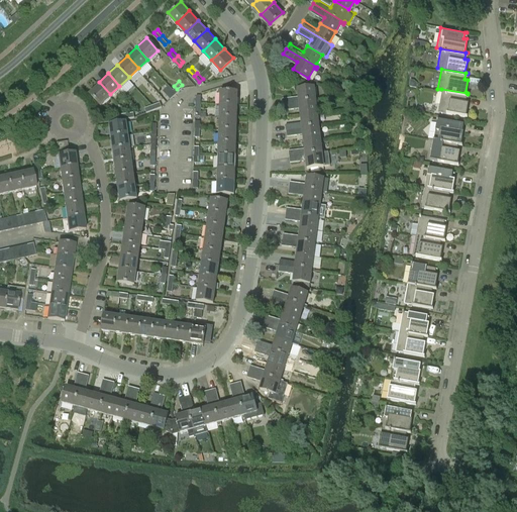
[(110,94),(99,82),(89,91),(101,103),(110,94)]
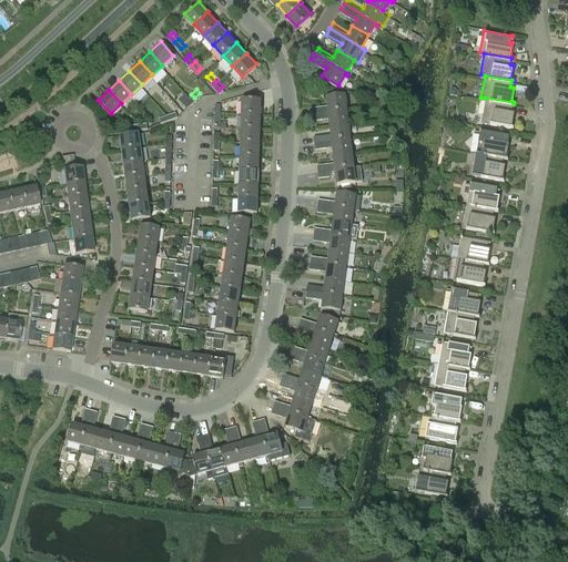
[(311,111),(350,106),(350,104),(346,104),(345,92),(326,94),(327,102),(310,104),(311,111)]
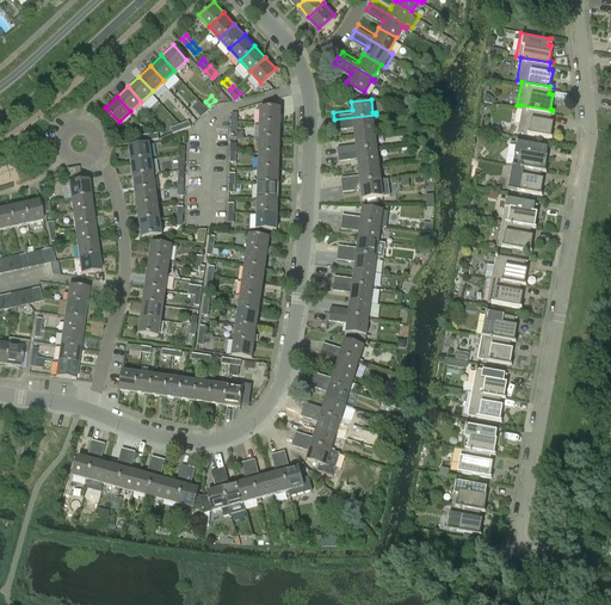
[(201,113),(209,105),(205,102),(197,109),(201,113)]
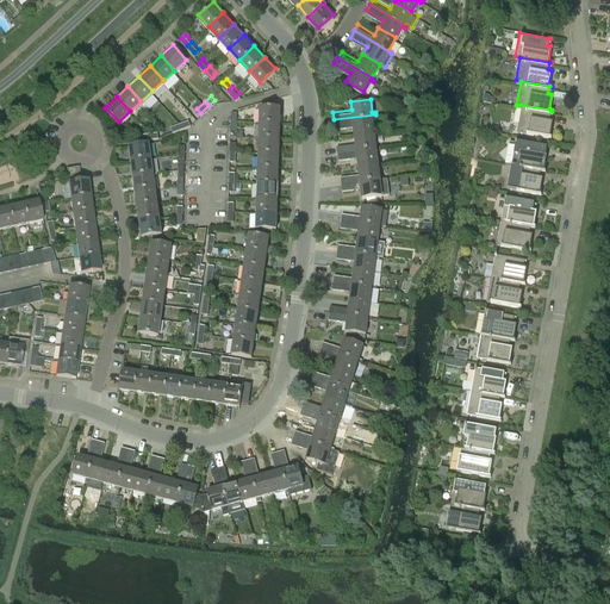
[(260,104),(260,119),(280,120),(280,105),(260,104)]
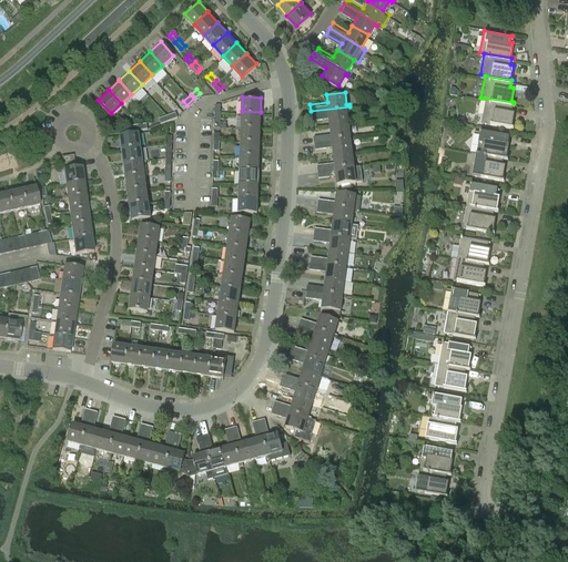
[(511,110),(513,102),(485,98),(482,120),(514,125),(514,124),(511,124),(515,110),(511,110)]
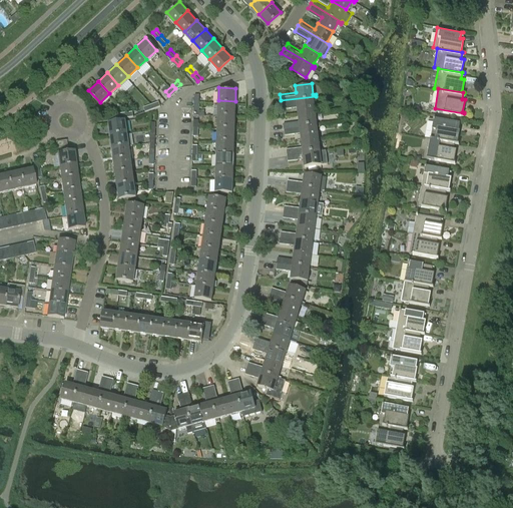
[(297,104),(298,111),(315,109),(313,98),(316,97),(316,96),(281,100),(281,106),(297,104)]
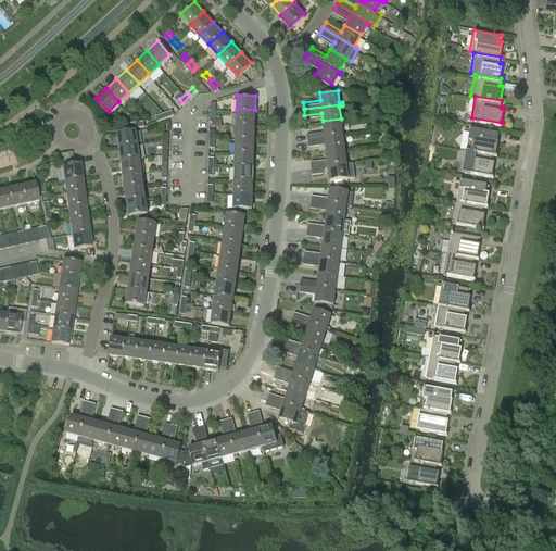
[(254,123),(255,110),(237,109),(237,123),(254,123)]
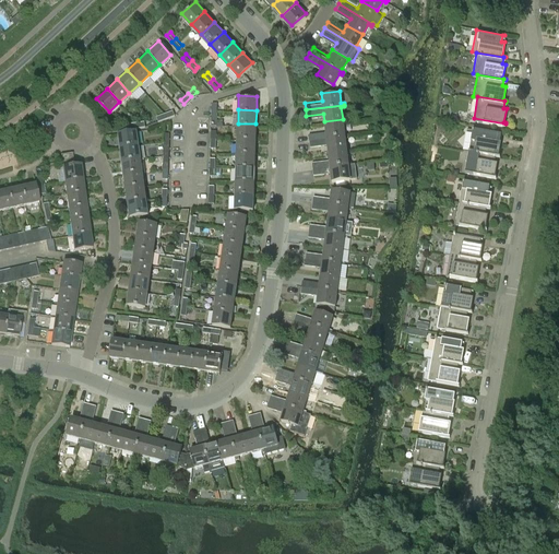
[(343,119),(324,121),(325,129),(308,131),(309,138),(347,132),(347,131),(344,131),(343,119)]
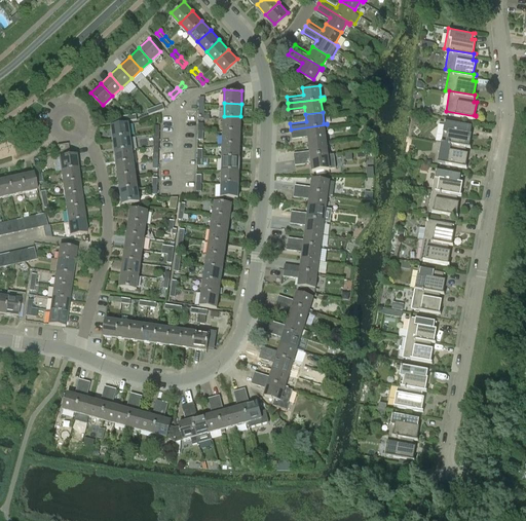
[(224,116),(223,128),(240,129),(240,116),(224,116)]
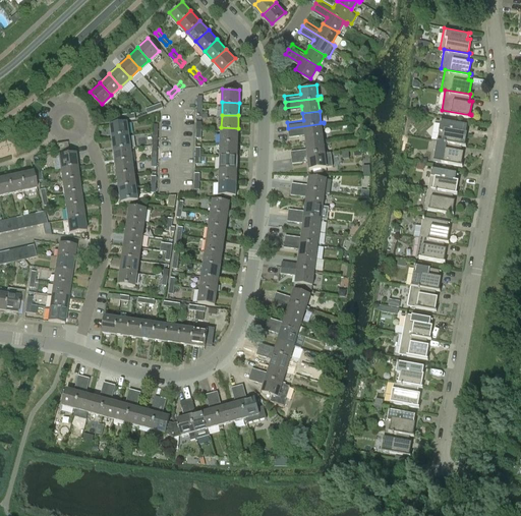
[(441,117),(437,137),(461,142),(466,144),(466,142),(465,142),(467,129),(464,128),(465,122),(467,123),(467,122),(441,117)]
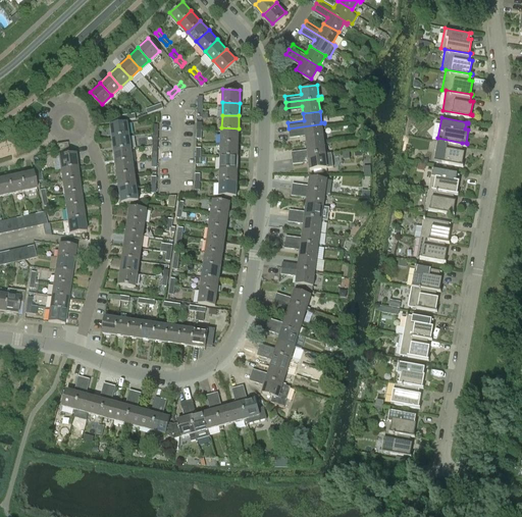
[(111,122),(112,136),(129,134),(127,120),(111,122)]
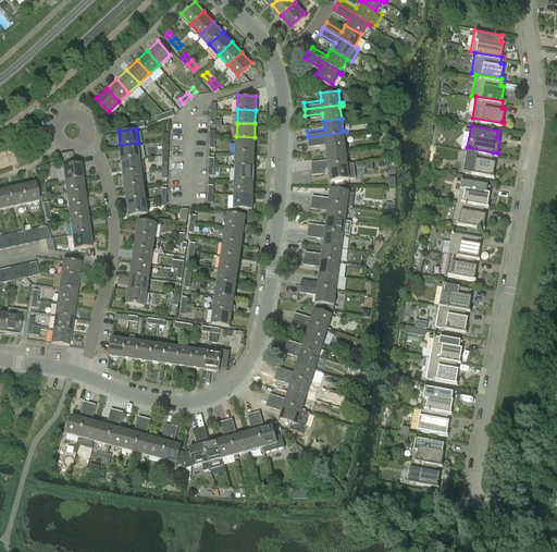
[(325,142),(326,149),(345,147),(344,135),(347,134),(346,132),(308,137),(309,144),(325,142)]
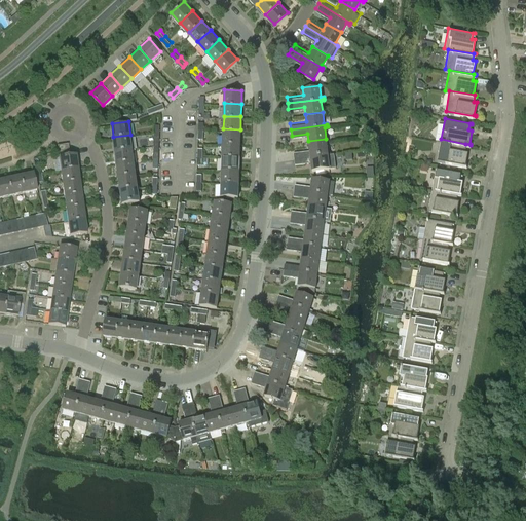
[(239,142),(240,129),(223,128),(223,142),(239,142)]
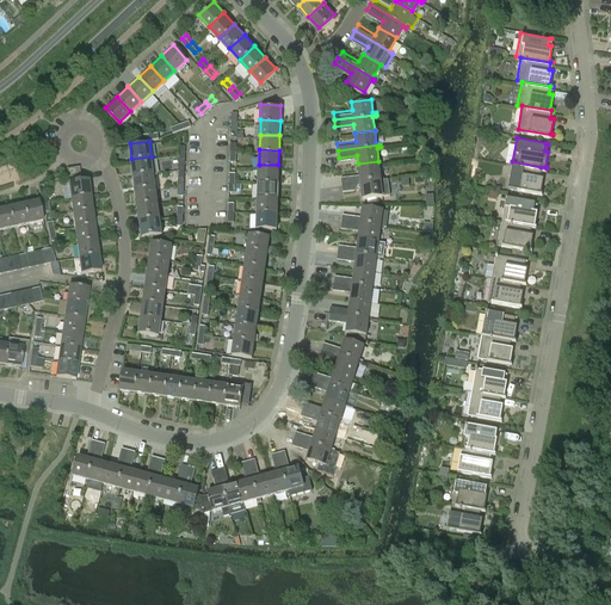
[(154,171),(152,156),(131,159),(134,173),(154,171)]
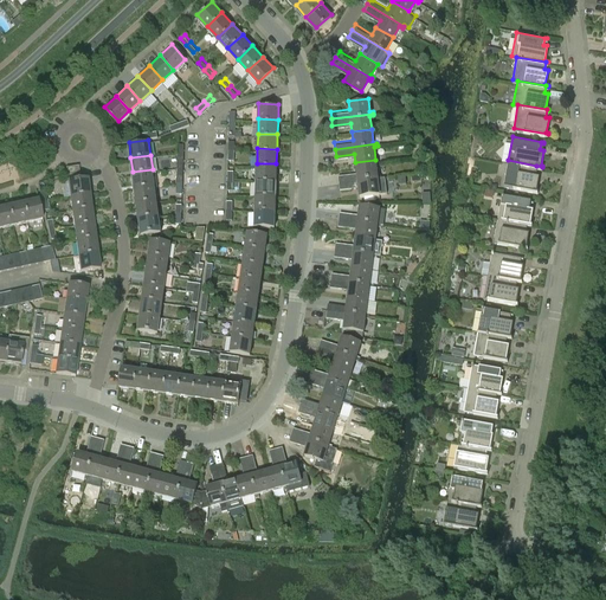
[(337,173),(339,180),(381,174),(380,173),(376,173),(375,160),(355,162),(356,171),(337,173)]
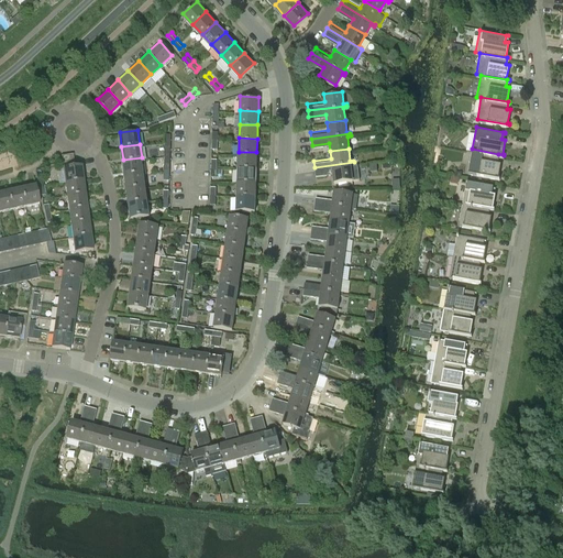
[(497,161),(498,154),(472,149),(467,171),(499,176),(499,175),(498,175),(500,162),(497,161)]
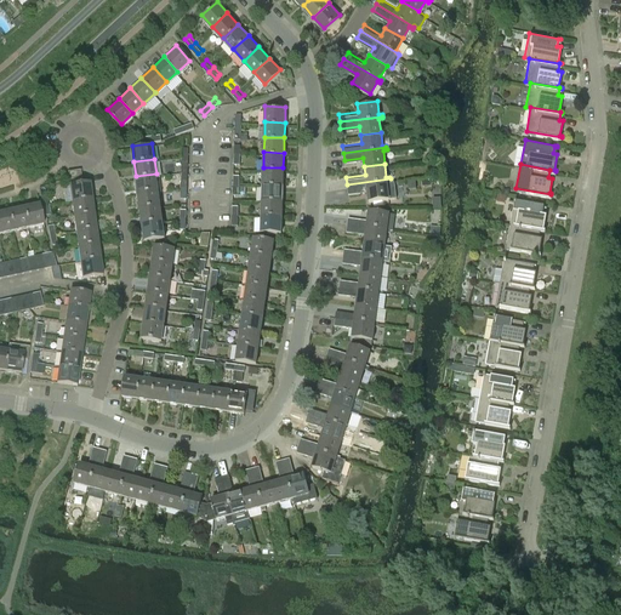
[(80,165),(68,168),(68,175),(81,174),(80,165)]
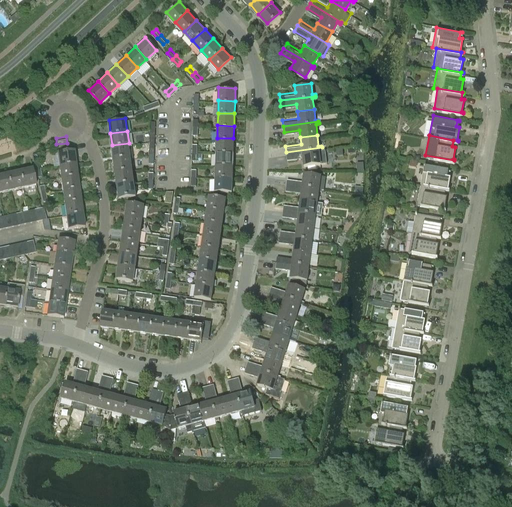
[(217,138),(216,150),(233,151),(233,138),(217,138)]
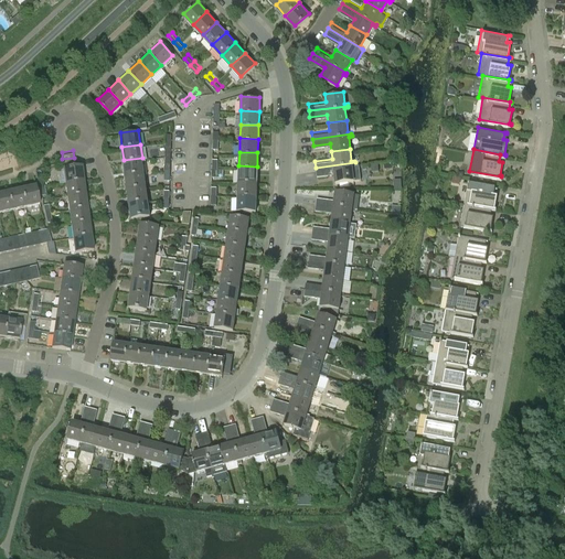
[(124,160),(126,174),(144,171),(142,158),(124,160)]
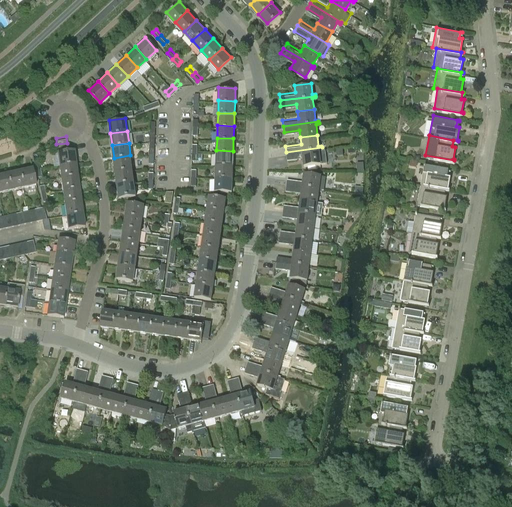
[(322,147),(286,152),(287,158),(303,156),(304,163),(320,161),(319,149),(322,149),(322,147)]
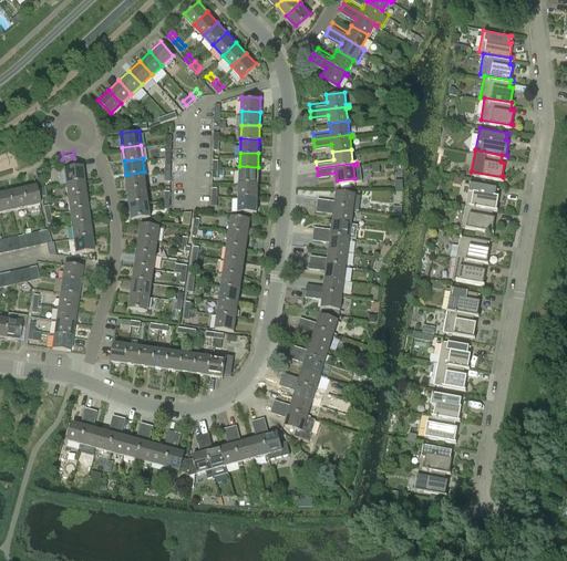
[(64,166),(66,180),(84,178),(83,164),(64,166)]
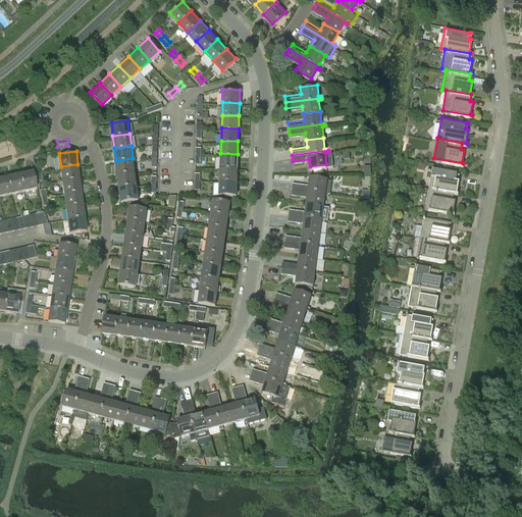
[(35,161),(36,169),(41,168),(40,160),(42,159),(40,152),(33,154),(35,161)]
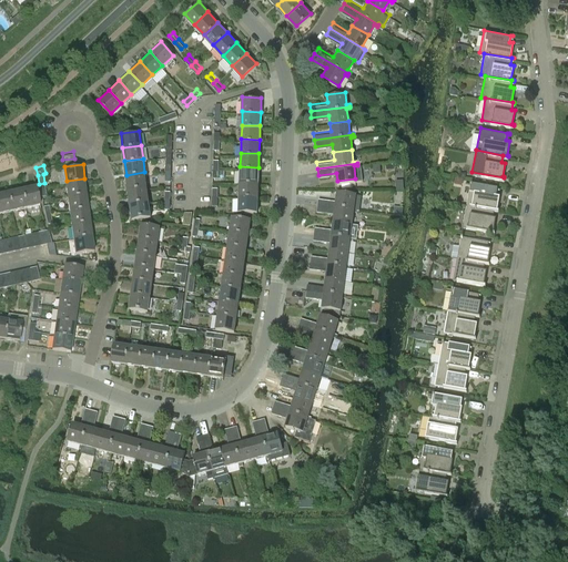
[(257,182),(259,167),(240,166),(240,181),(257,182)]
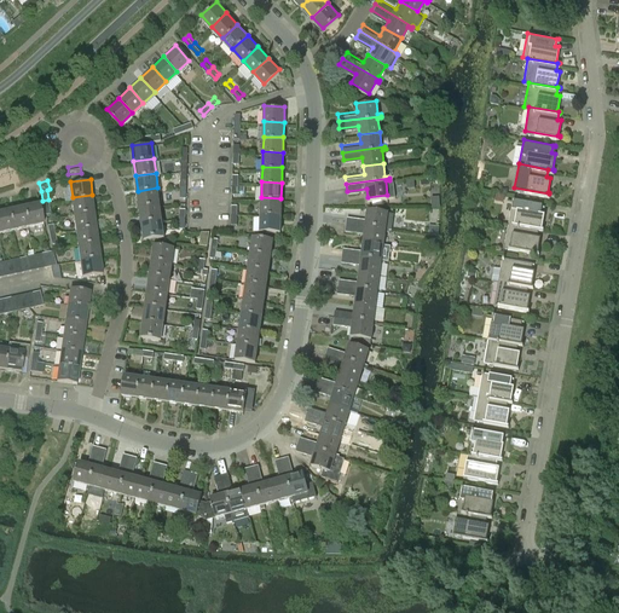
[(160,203),(157,188),(138,191),(140,206),(160,203)]
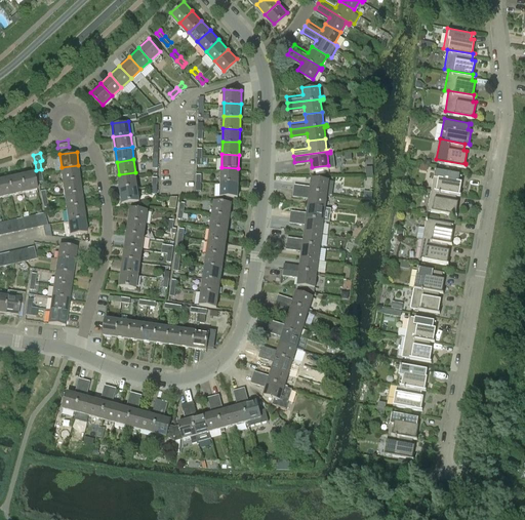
[(80,177),(78,165),(62,167),(63,180),(80,177)]
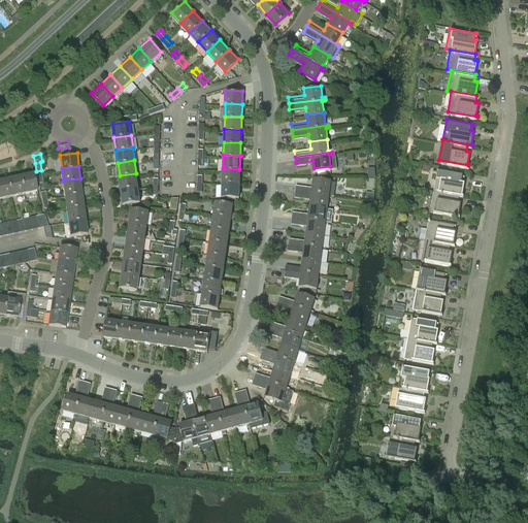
[(223,168),(222,182),(239,182),(239,169),(223,168)]
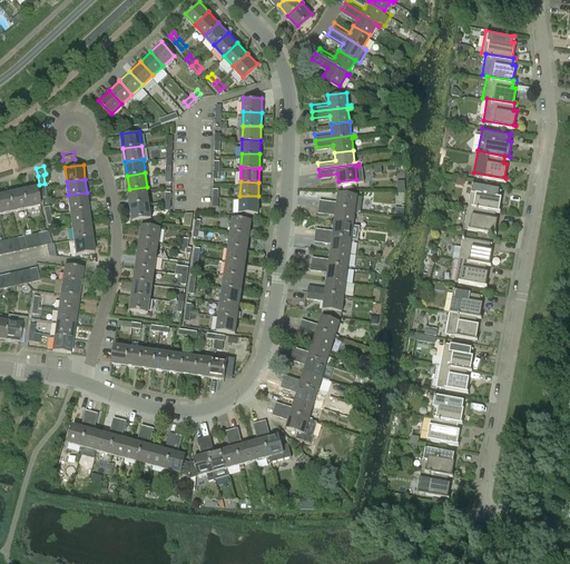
[(468,204),(495,208),(500,209),(500,208),(499,208),(501,194),(498,194),(499,187),(501,187),(501,186),(472,181),(468,204)]
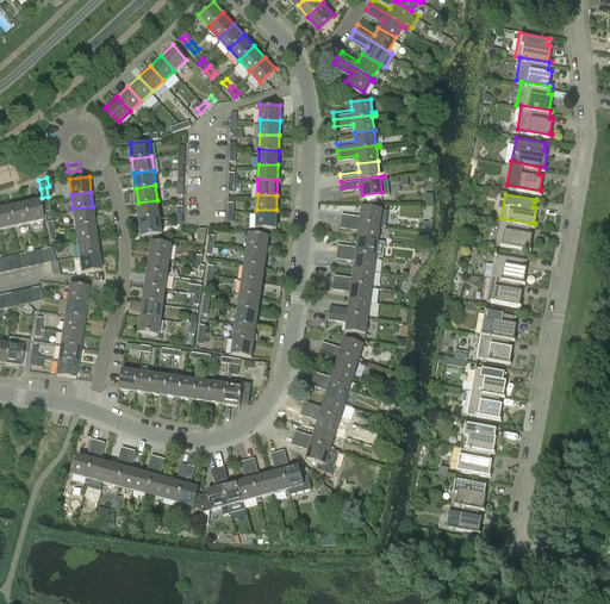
[(38,197),(24,200),(29,219),(43,216),(38,197)]
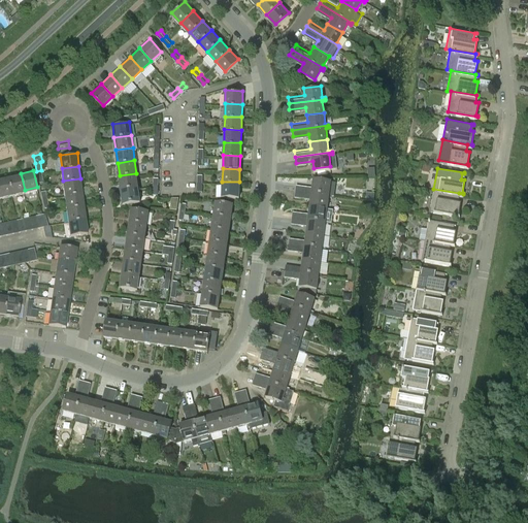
[(21,173),(7,175),(11,193),(25,190),(21,173)]
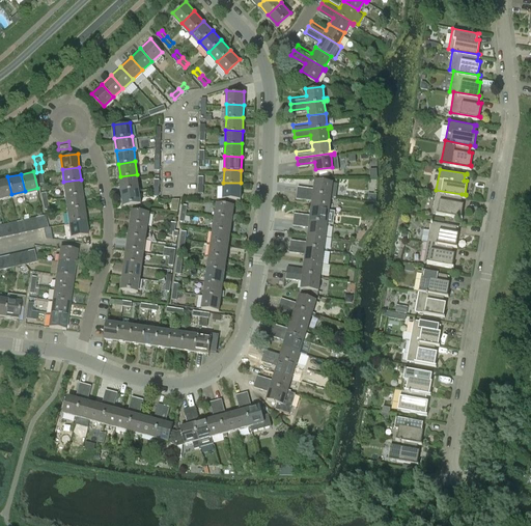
[(120,176),(121,189),(139,187),(137,174),(120,176)]
